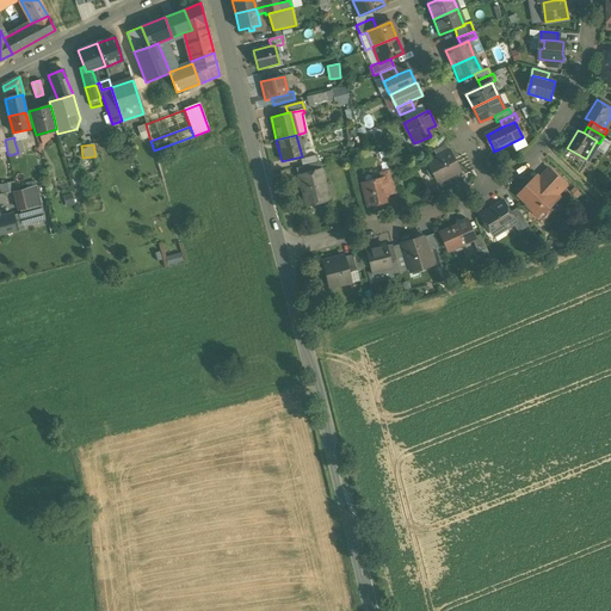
[(445,144),(433,150),(437,156),(449,150),(445,144)]
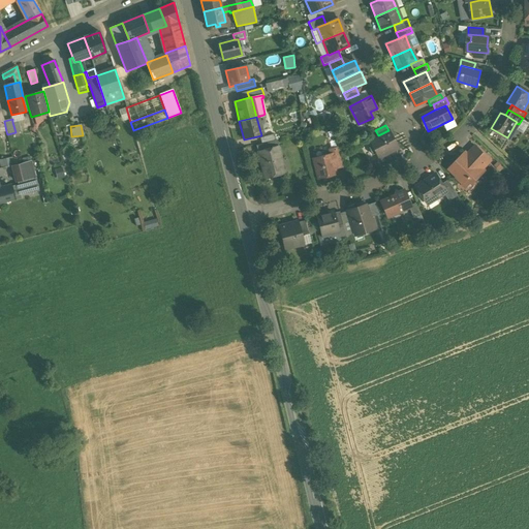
[(378,135),(369,141),(372,146),(369,148),(373,155),(375,153),(378,159),(399,148),(390,130),(389,130),(378,135)]
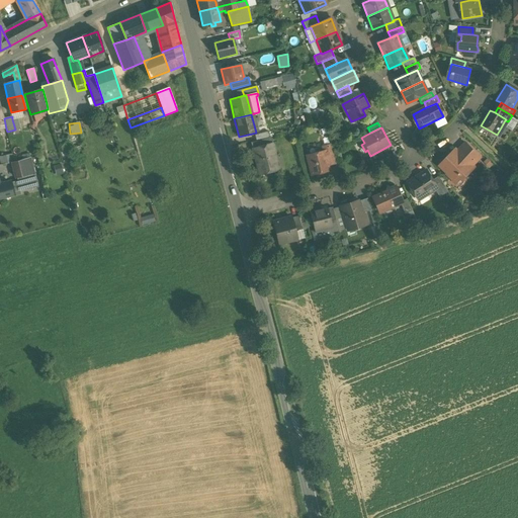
[(268,132),(254,135),(256,141),(269,138),(268,132)]
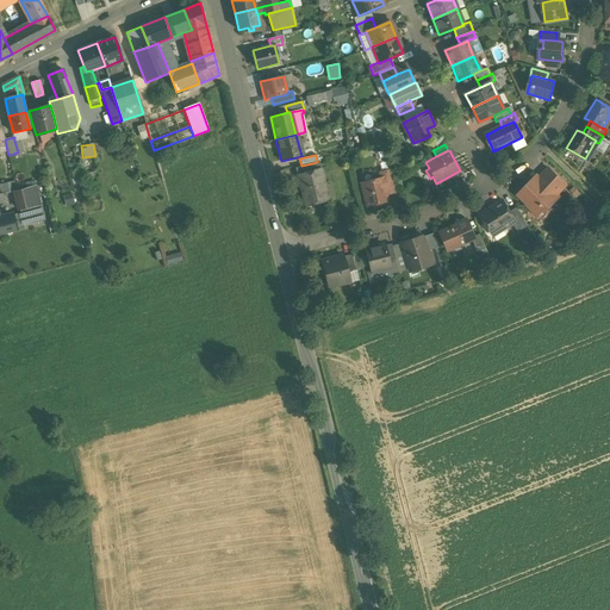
[(321,169),(298,175),(306,206),(328,200),(324,185),(325,185),(321,169)]
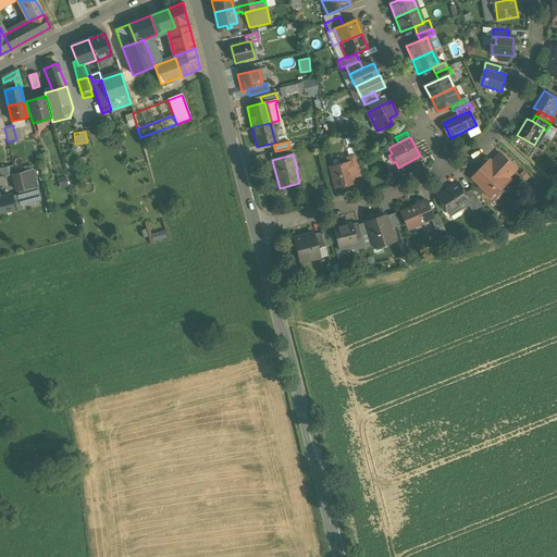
[(500,155),(492,164),(506,176),(514,168),(500,155)]
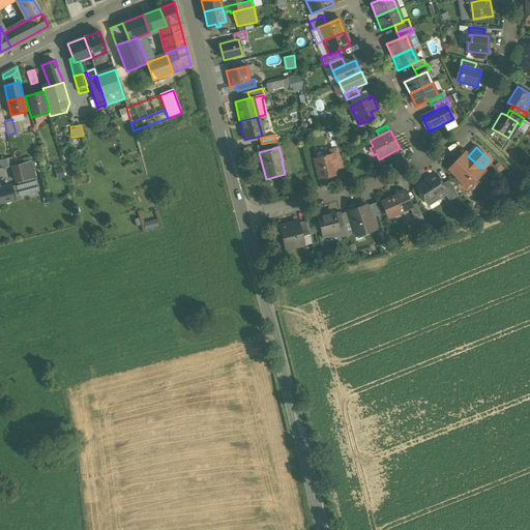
[(339,149),(330,151),(331,156),(334,169),(344,167),(339,149)]
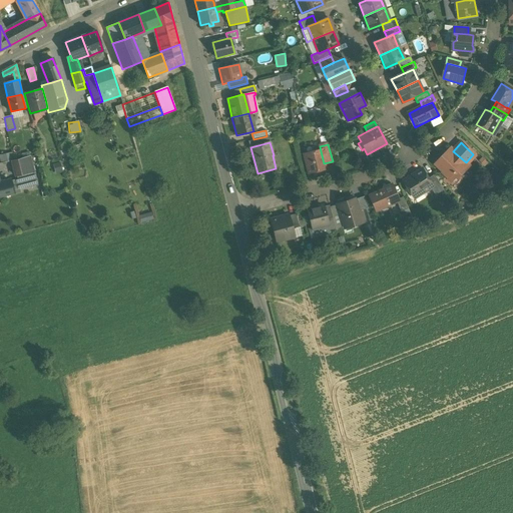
[(451,149),(437,164),(444,171),(443,172),(451,179),(456,173),(459,176),(469,165),(466,162),(453,151),(451,149)]
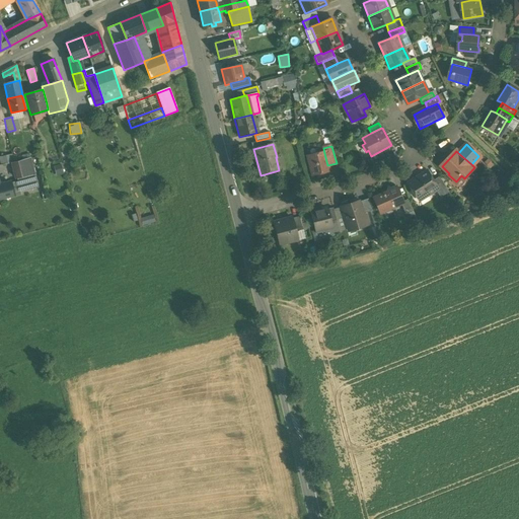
[(324,153),(308,157),(313,174),(328,170),(327,165),(324,153)]
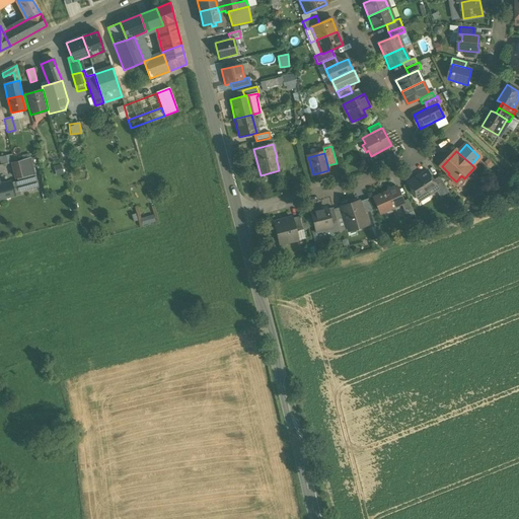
[(0,155),(0,163),(9,162),(8,154),(0,155)]
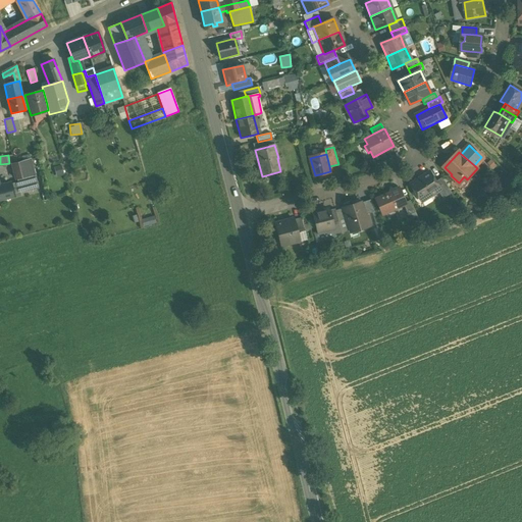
[(31,159),(13,163),(17,179),(35,176),(31,159)]
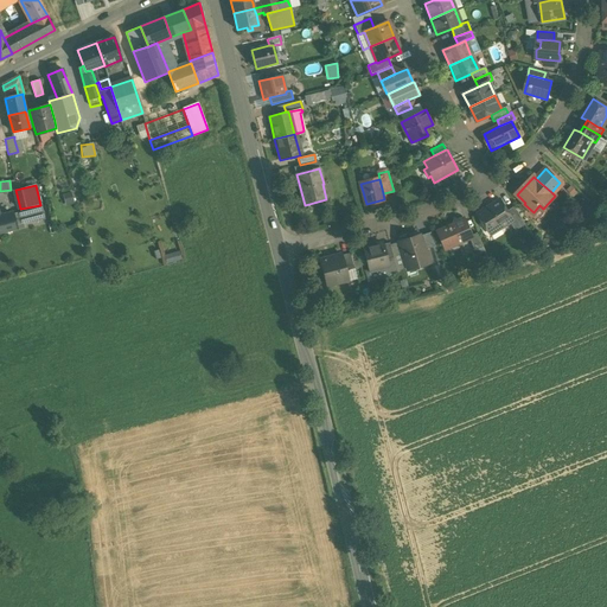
[(500,200),(479,213),(490,231),(499,225),(500,229),(510,223),(513,221),(508,211),(500,200)]
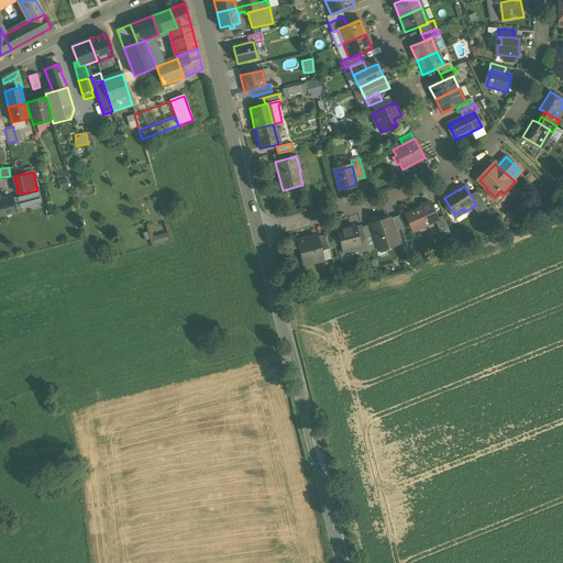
[(37,190),(19,194),(22,208),(36,205),(32,191),(37,190)]
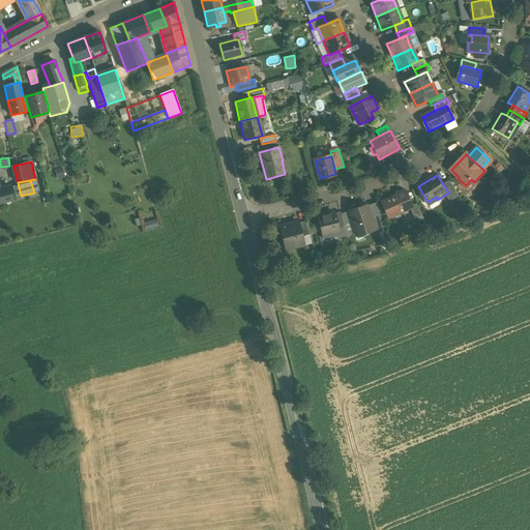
[(459,196),(449,180),(443,184),(448,193),(445,195),(450,202),(459,196)]
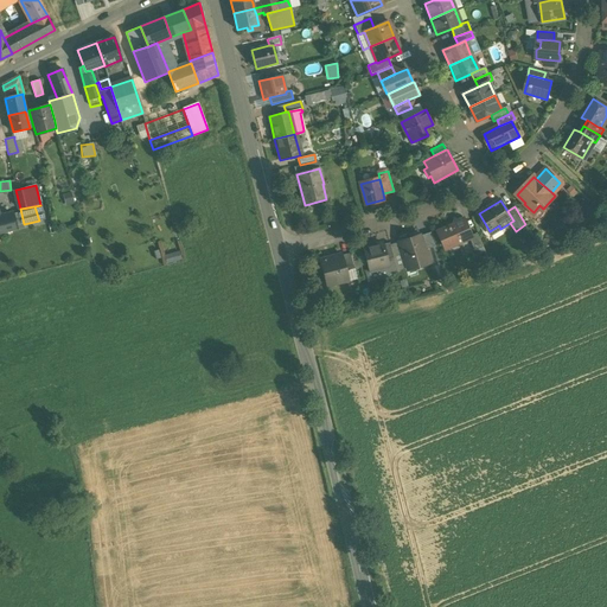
[(0,217),(0,232),(17,229),(12,215),(0,217)]
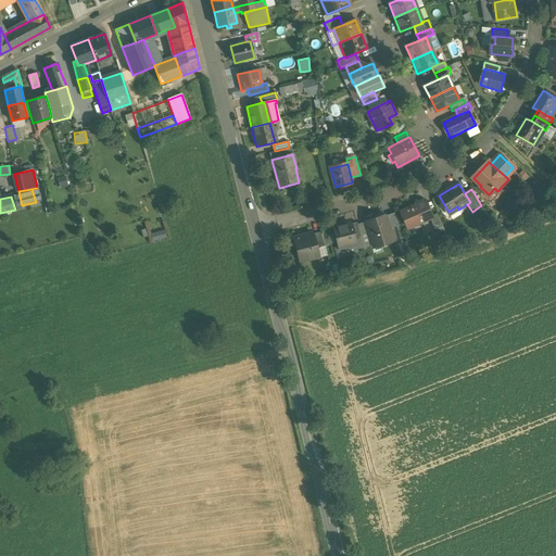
[(415,205),(401,212),(408,228),(429,218),(429,217),(432,216),(431,216),(425,200),(419,202),(418,206),(415,205)]
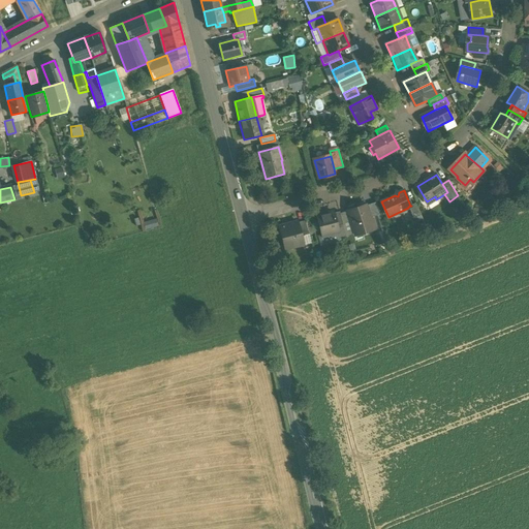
[(375,203),(366,206),(369,218),(379,215),(375,203)]
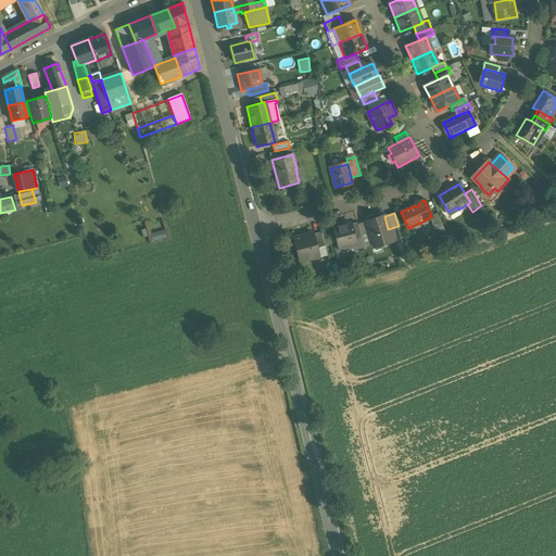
[(438,213),(431,216),(432,216),(429,217),(429,218),(434,230),(443,226),(438,213)]
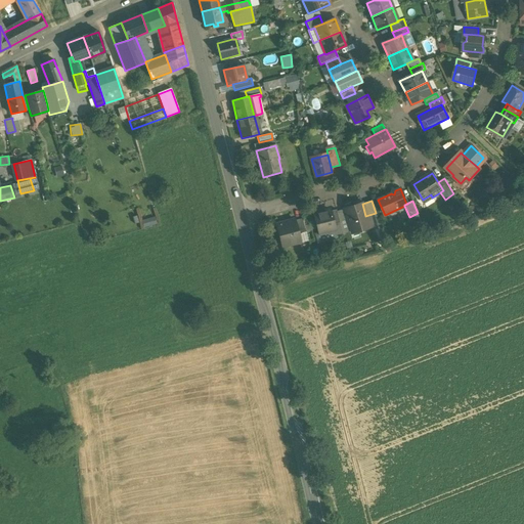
[(362,204),(345,209),(347,218),(351,231),(368,225),(365,216),(362,204)]
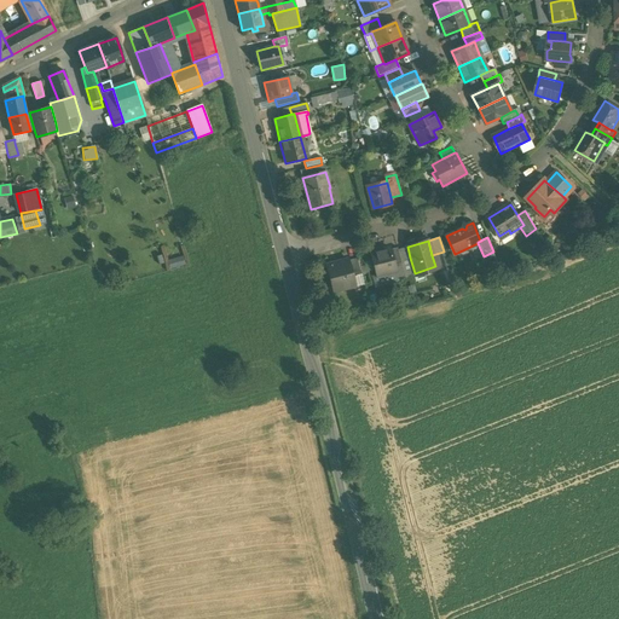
[(389,248),(371,253),(377,277),(395,272),(394,265),(391,249),(389,248)]
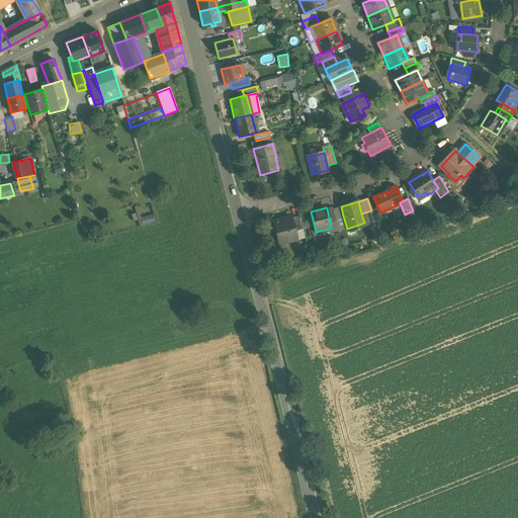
[(332,207),(327,208),(330,222),(336,220),(335,219),(332,207)]
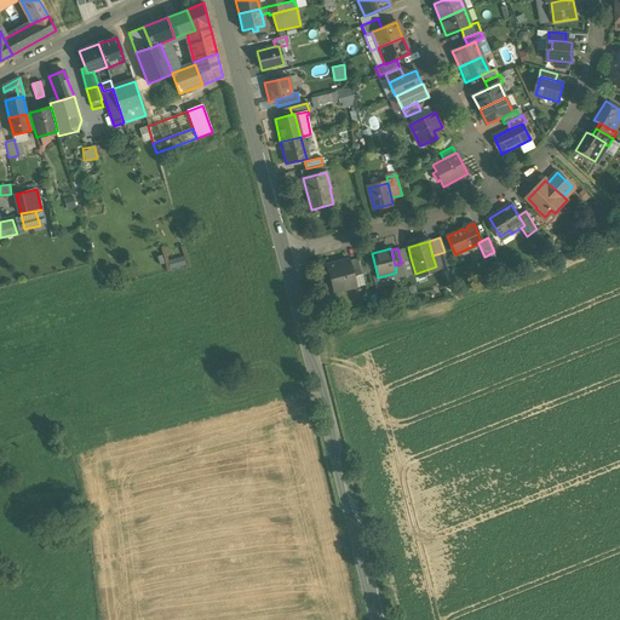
[(357,258),(349,260),(352,275),(354,277),(362,275),(357,258)]
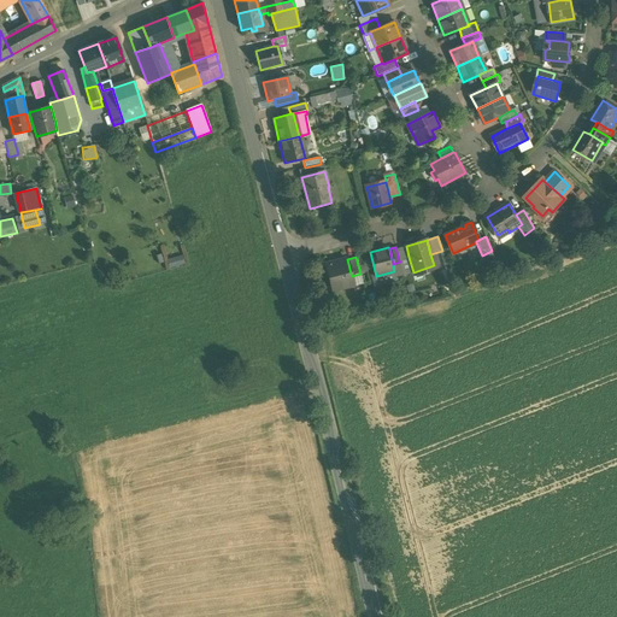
[(404,275),(413,272),(409,257),(399,260),(400,262),(404,275)]
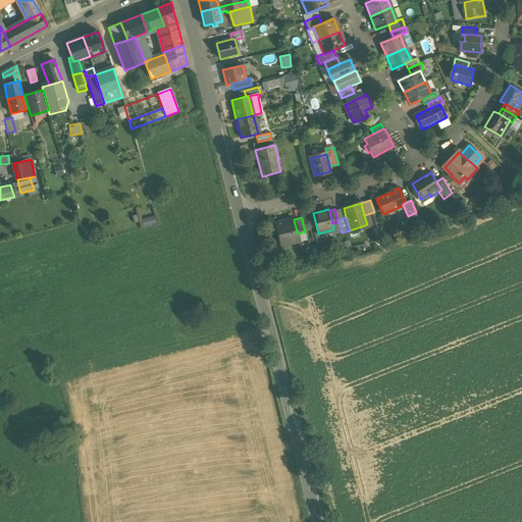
[(294,218),(275,223),(281,246),(295,243),(292,233),(297,231),(294,219),(294,218)]
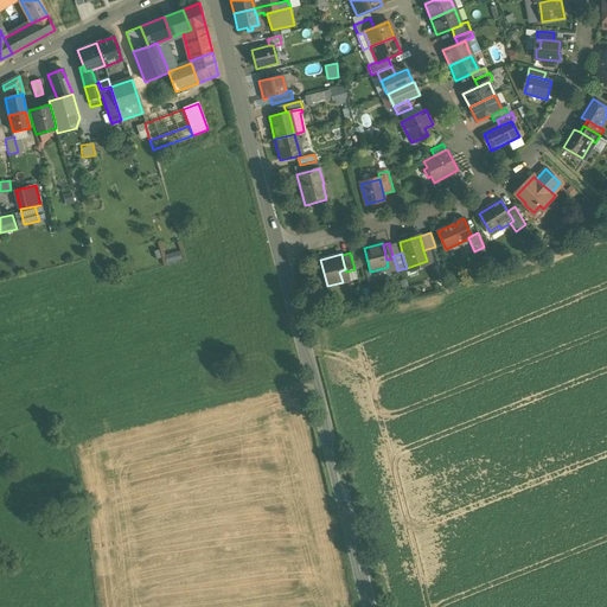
[(388,267),(370,272),(372,280),(390,275),(389,272),(396,269),(394,257),(387,260),(388,267)]
